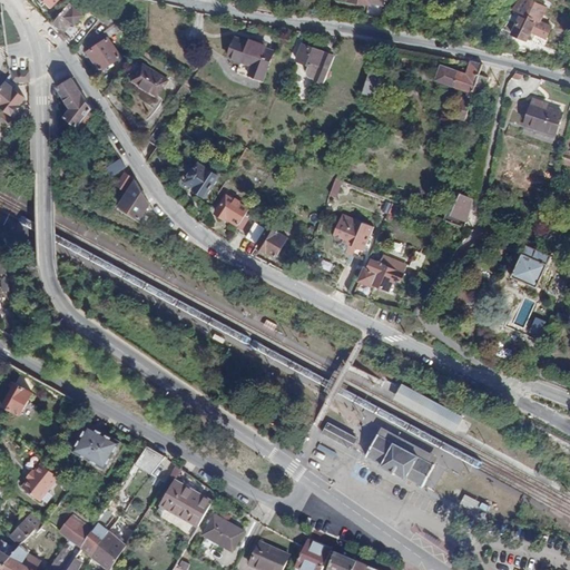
[(85,0),(84,0),(71,0),(55,22),(64,30),(72,19),(76,22),(82,15),(79,12),(81,10),(78,8),(85,0)]
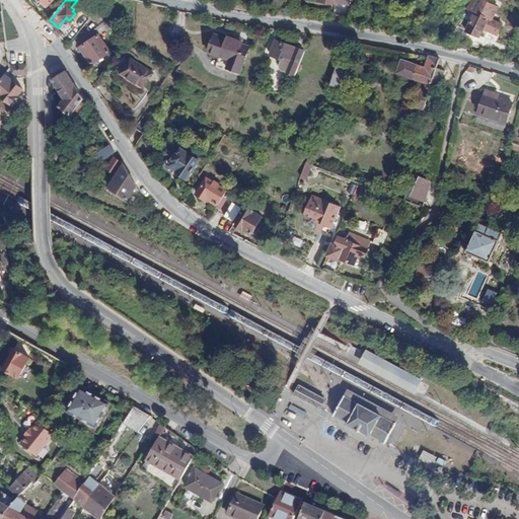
[(316,0),(317,0),(339,4),(337,14),(348,16),(350,0),(316,0)]
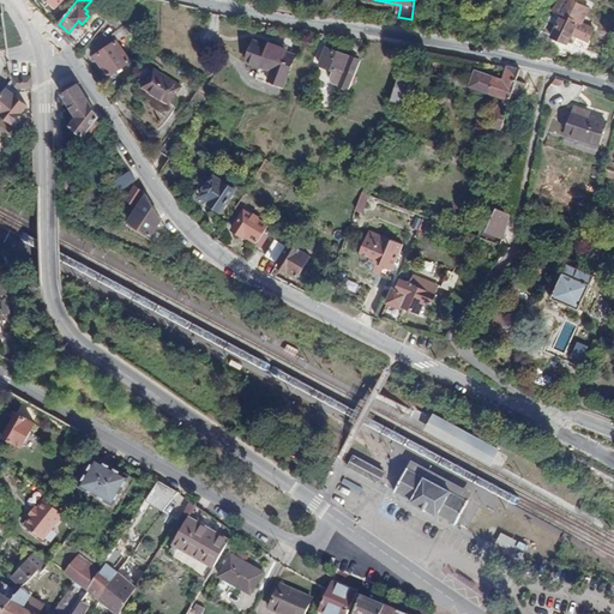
[(91,11),(106,20),(110,14),(96,4),(91,11)]
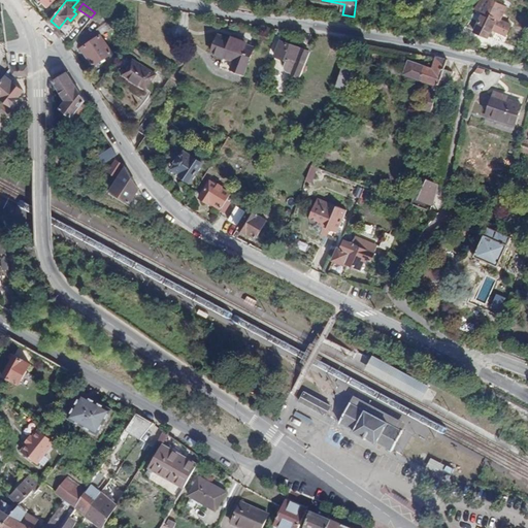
[(109,10),(101,4),(95,12),(91,18),(99,24),(109,10)]
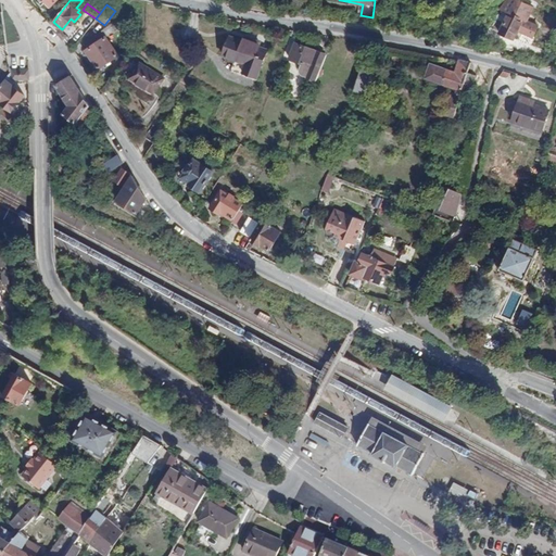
[(532,37),(538,26),(509,13),(501,33),(515,39),(518,30),(532,37)]
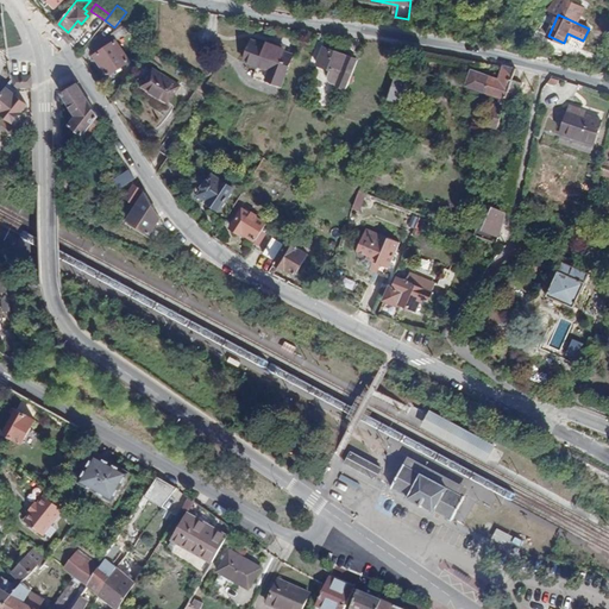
[(268,39),(265,44),(251,39),(244,61),(257,66),(269,69),(265,79),(281,85),(293,54),(282,50),(284,46),(268,39)]
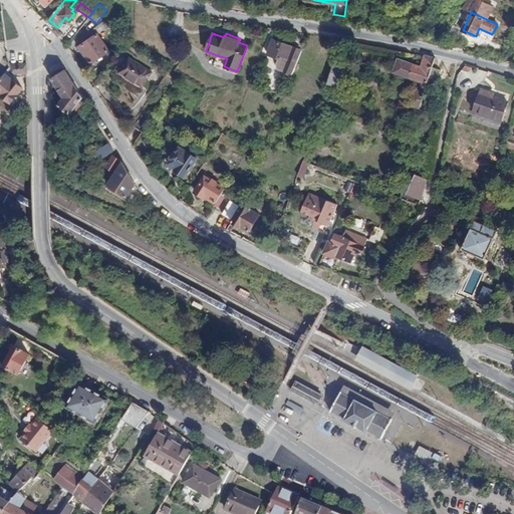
[(78,46),(90,63),(107,51),(96,35),(78,46)]
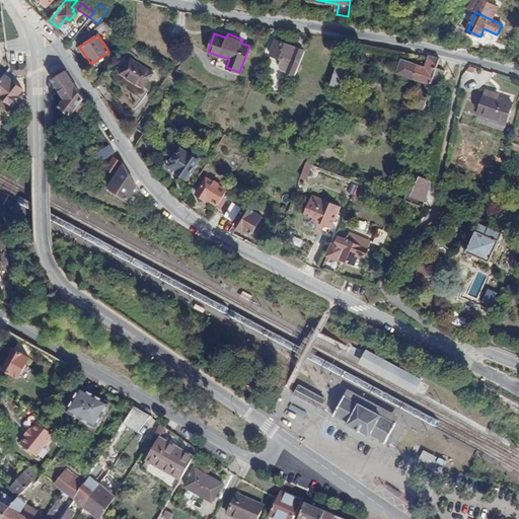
[(285,71),(295,75),(304,51),(275,40),(270,54),(289,62),(285,71)]
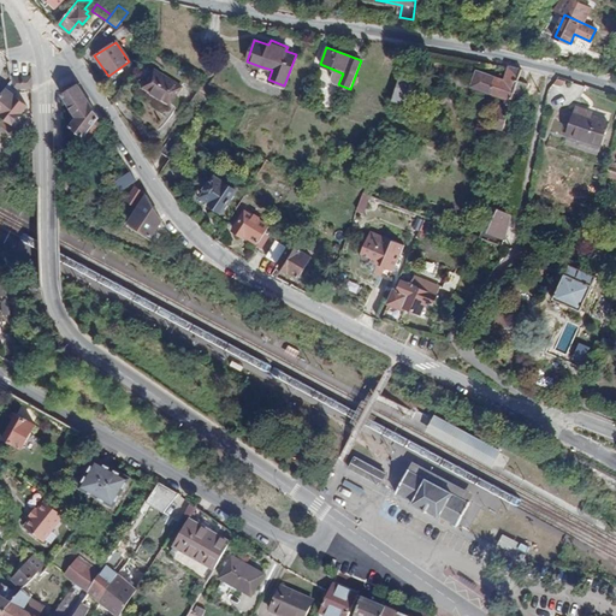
[(260,66),(256,75),(268,80),(272,70),(260,66)]
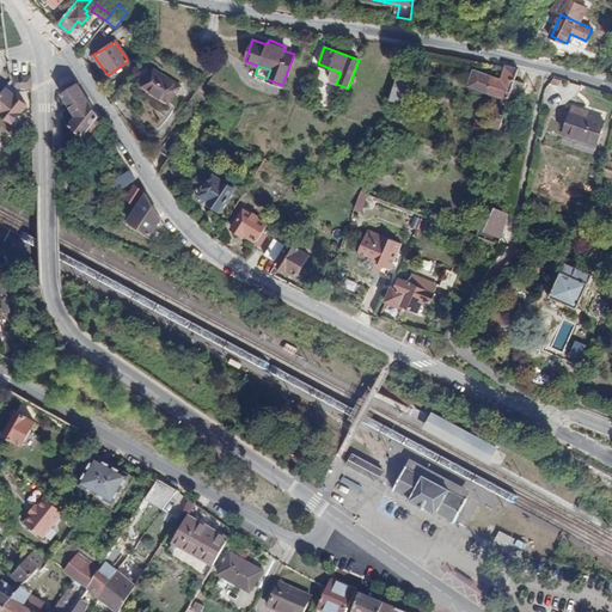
[(500,128),(509,95),(514,80),(518,68),(506,66),(501,79),(485,74),(485,77),(473,72),(469,85),(502,97),(500,103),(497,102),(496,106),(495,105),(489,124),(500,128)]
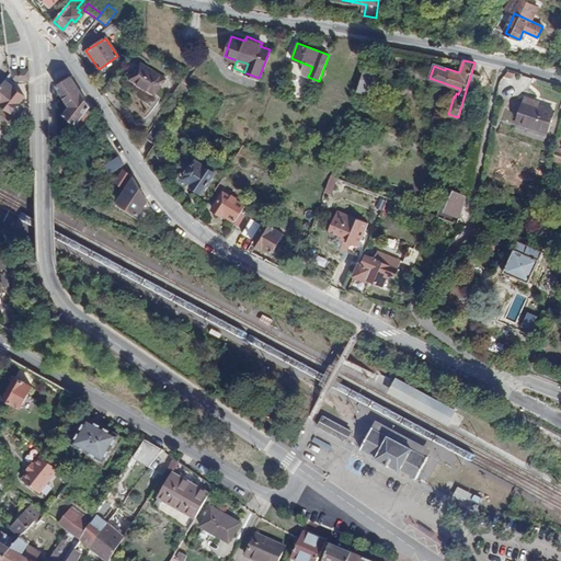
[(132,78),(150,90),(161,76),(141,63),(132,78)]
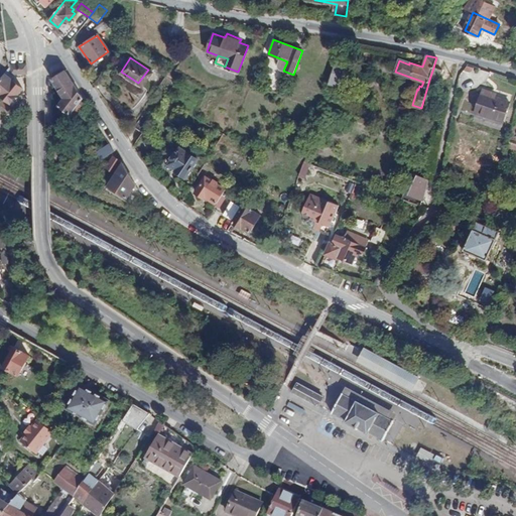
[(347,63),(336,60),(329,84),(340,87),(347,63)]
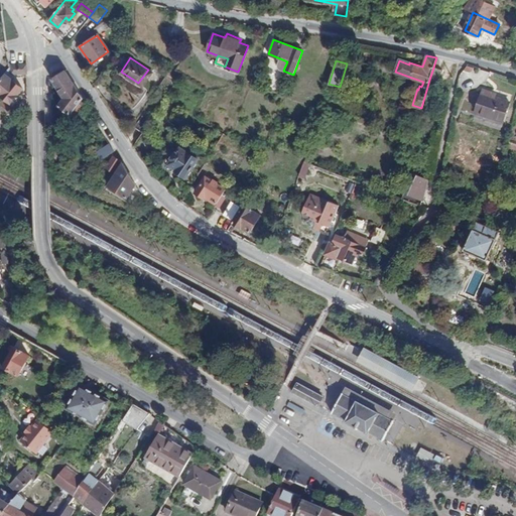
[(15,73),(27,73),(26,65),(12,65),(4,74),(6,75),(0,82),(0,93),(11,103),(23,89),(12,80),(14,77),(15,73)]
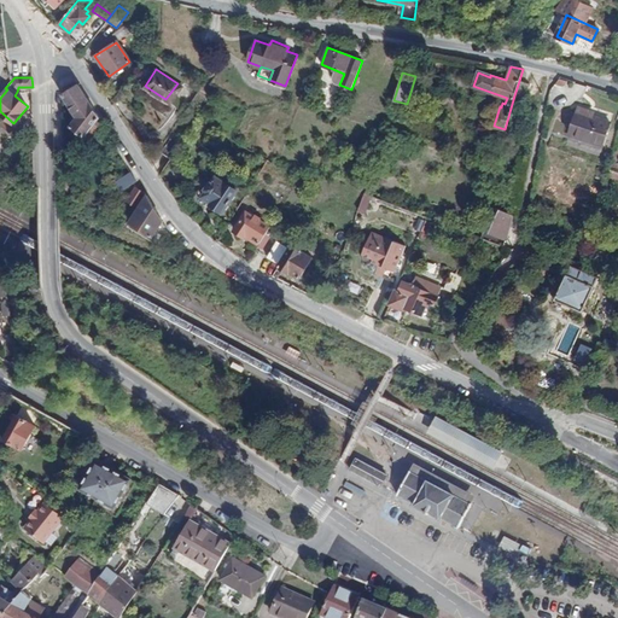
[(529,83),(519,81),(514,95),(524,99),(529,83)]
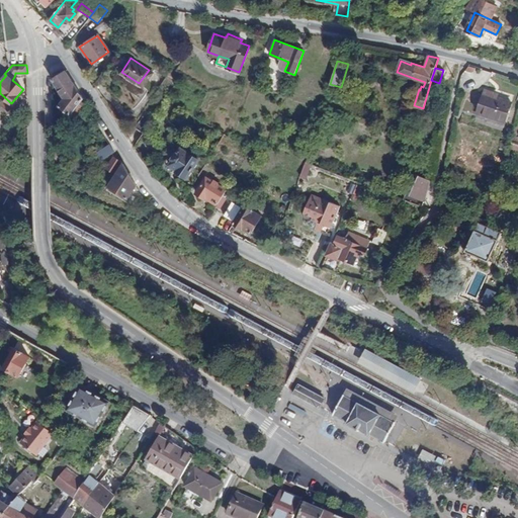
[(149,70),(139,83),(144,86),(153,72),(149,70)]
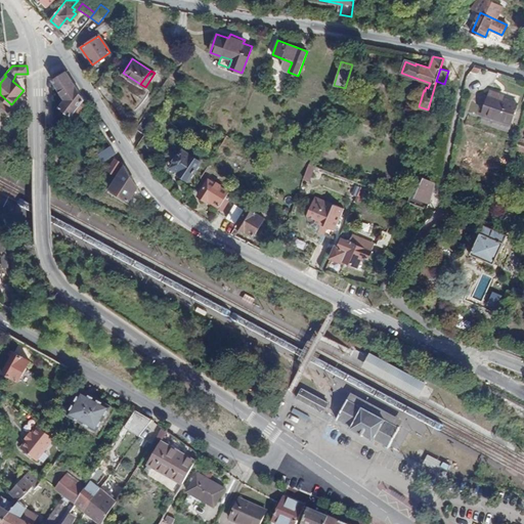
[(75,119),(86,103),(66,72),(52,80),(64,98),(58,106),(75,119)]
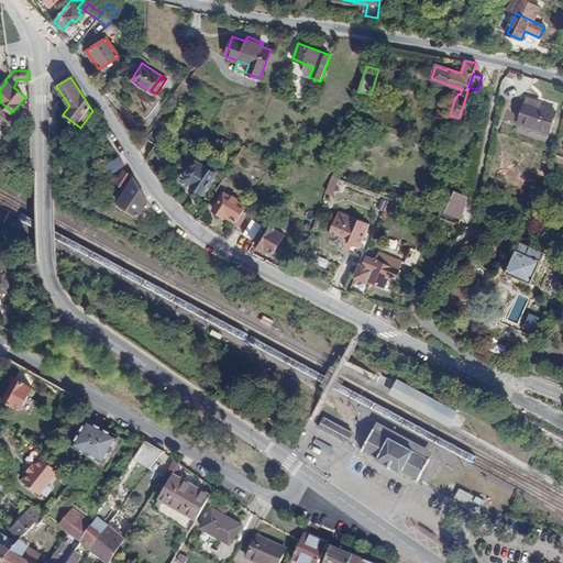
[(518,122),(549,132),(556,110),(536,103),(536,100),(527,97),(518,122)]
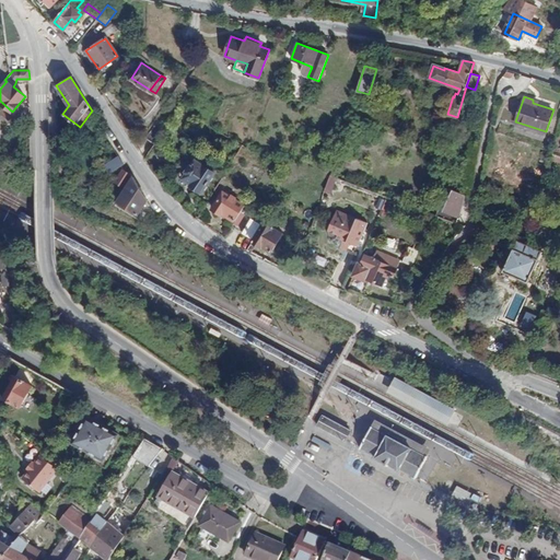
[(146,137),(154,143),(164,128),(155,121),(146,137)]
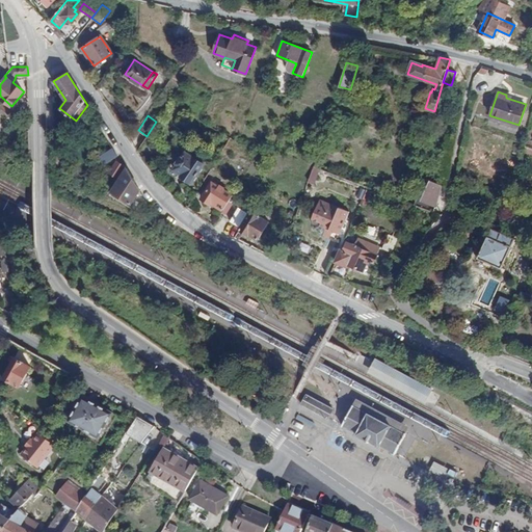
[(115,155),(116,154),(112,148),(98,157),(103,164),(115,155)]
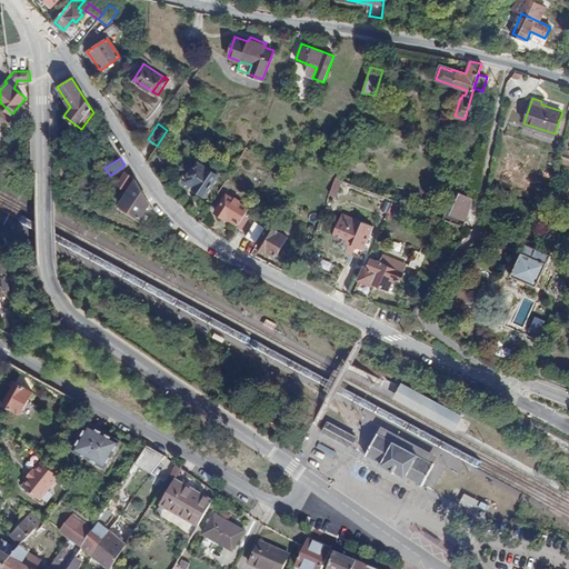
[(192,189),(205,196),(218,175),(198,162),(186,181),(193,187),(192,189)]
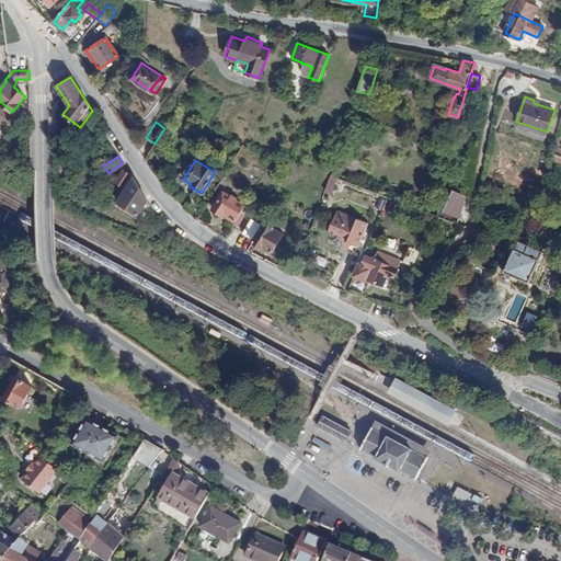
[(122,191),(132,175),(130,174),(121,169),(111,184),(122,191)]
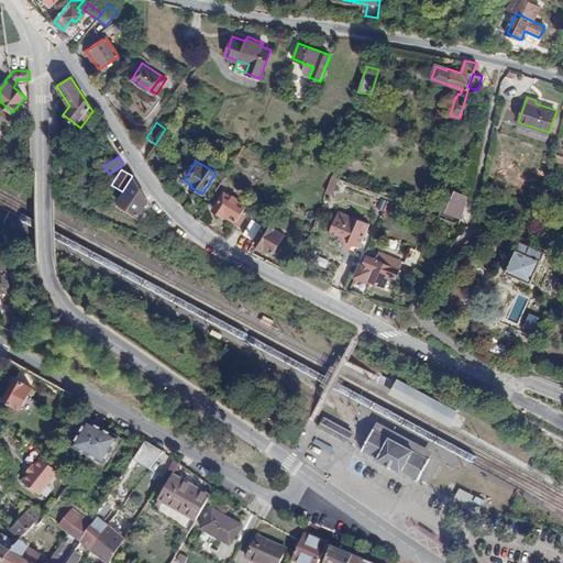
[(338,178),(332,176),(327,192),(333,195),(338,178)]
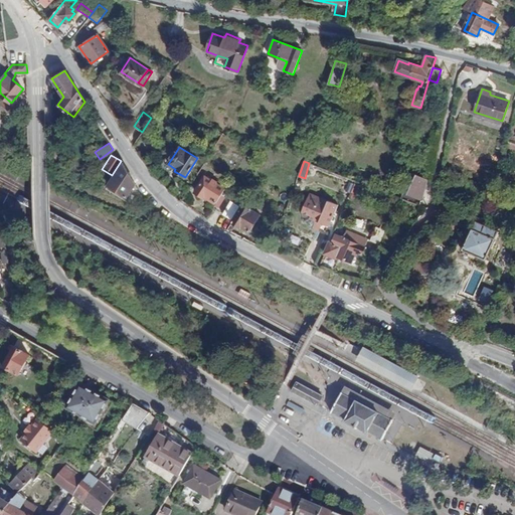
[(127,196),(135,183),(122,162),(108,184),(127,196)]
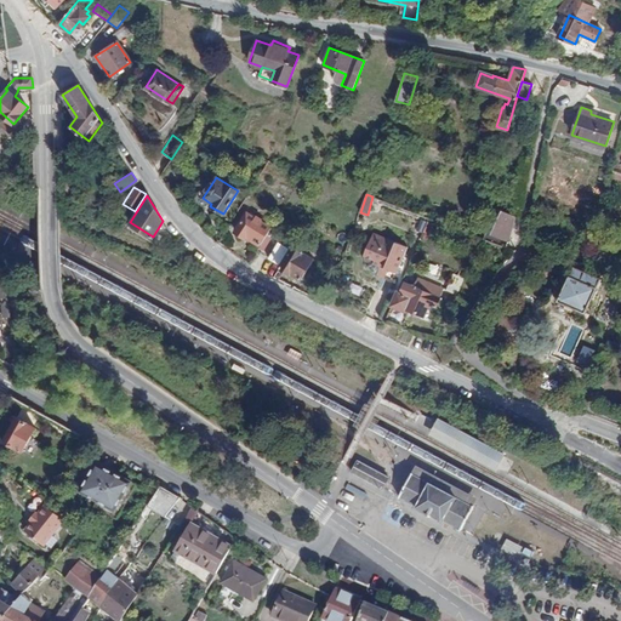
[(502,210),(501,215),(495,234),(508,239),(514,216),(502,210)]
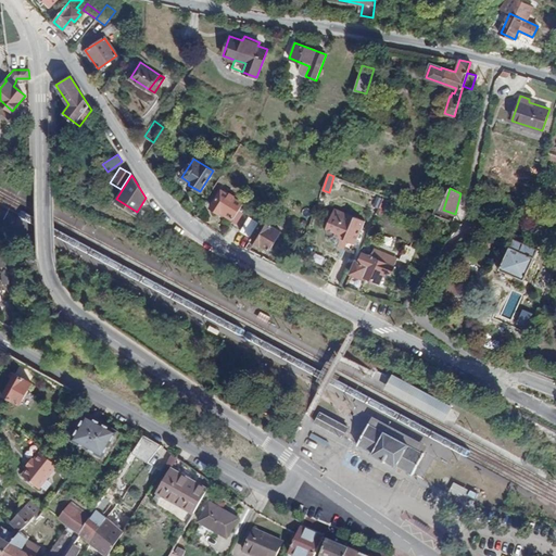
[(220,213),(232,219),(242,203),(234,198),(235,197),(229,193),(228,194),(220,190),(210,207),(220,214),(220,213)]
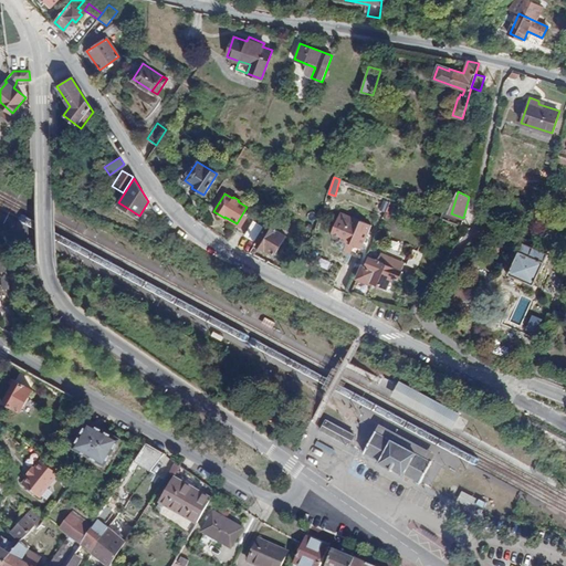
[(395,203),(389,201),(383,218),(388,220),(395,203)]
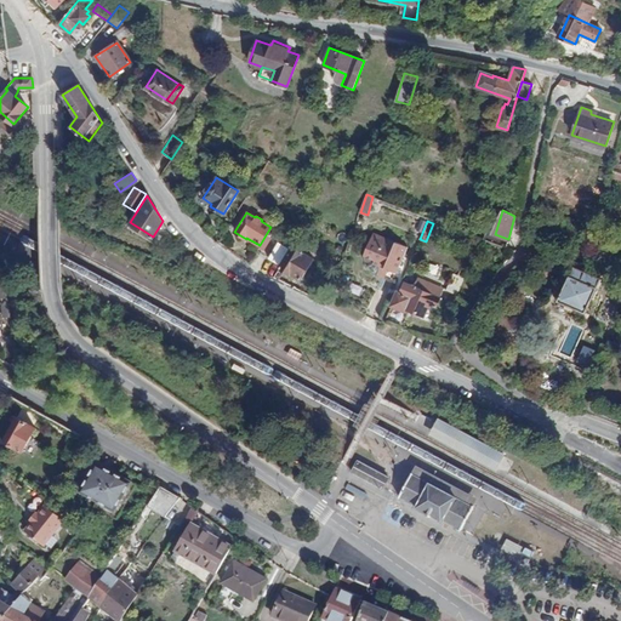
[(370,267),(374,274),(385,279),(387,271),(397,274),(406,248),(387,240),(383,241),(382,238),(372,234),(364,257),(366,266),(370,267)]
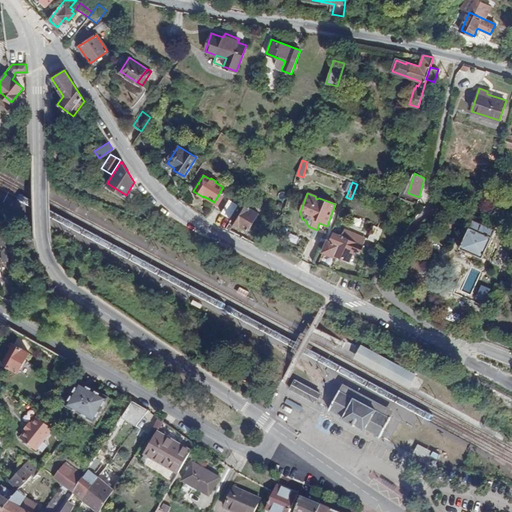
[(231,218),(230,222),(239,227),(240,225),(249,230),(259,213),(230,196),(221,213),(231,218)]
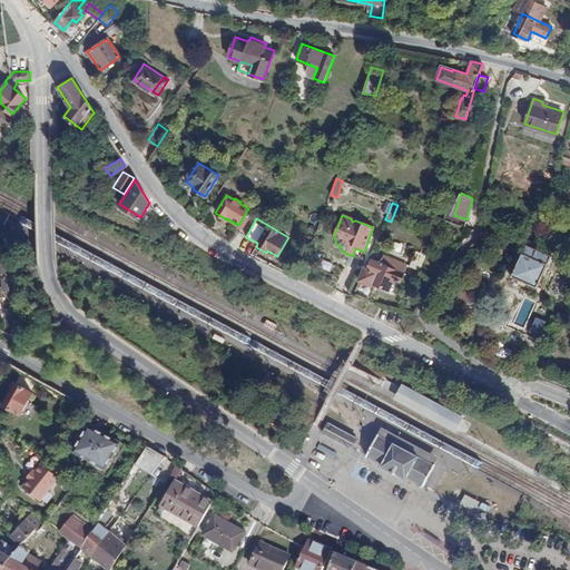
[(511,281),(536,292),(551,256),(527,245),(511,281)]
